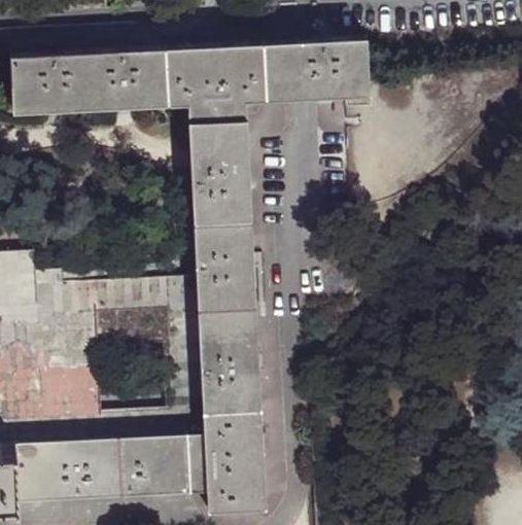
[(368,36),(315,40),(318,101),(371,96),(368,36)]
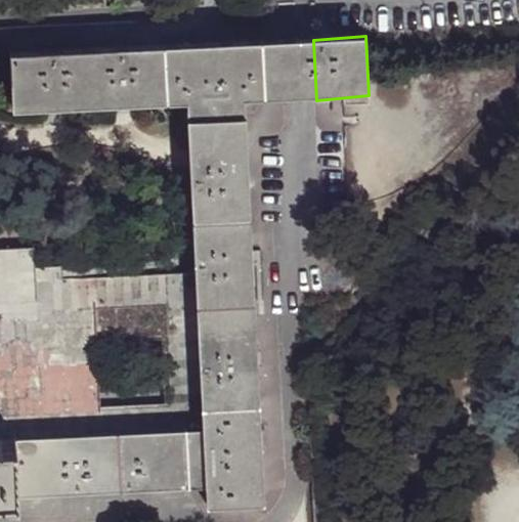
[(283,42),(263,43),(264,101),(286,100),(301,100),(316,100),(313,40),(298,41),(283,42)]
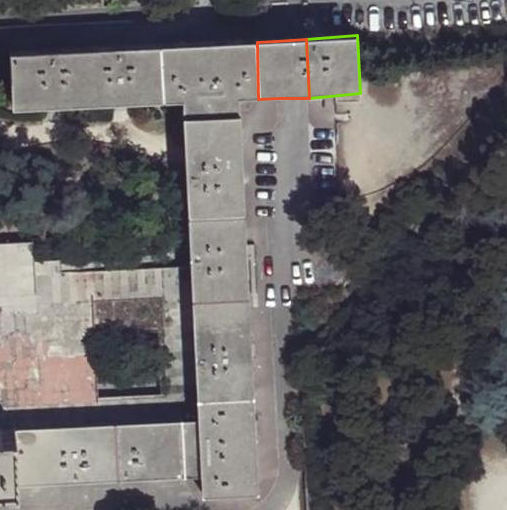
[(258,99),(257,42),(163,47),(165,103),(181,104),(183,120),(239,118),(239,101),(258,99)]
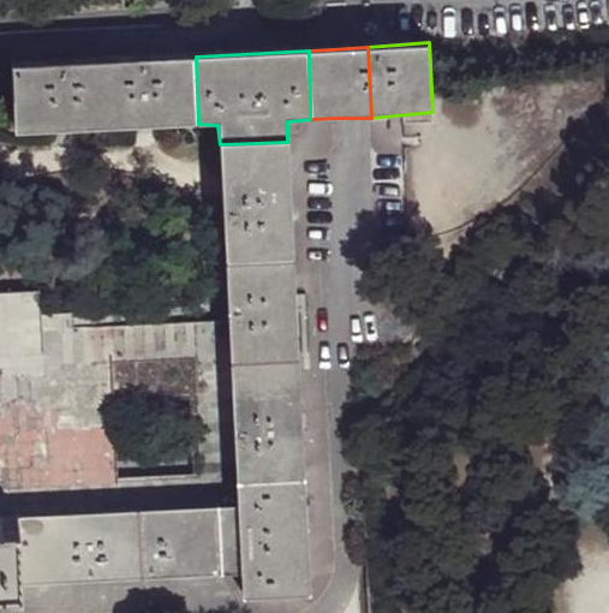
[(198,124),(196,57),(103,60),(106,130),(198,124)]
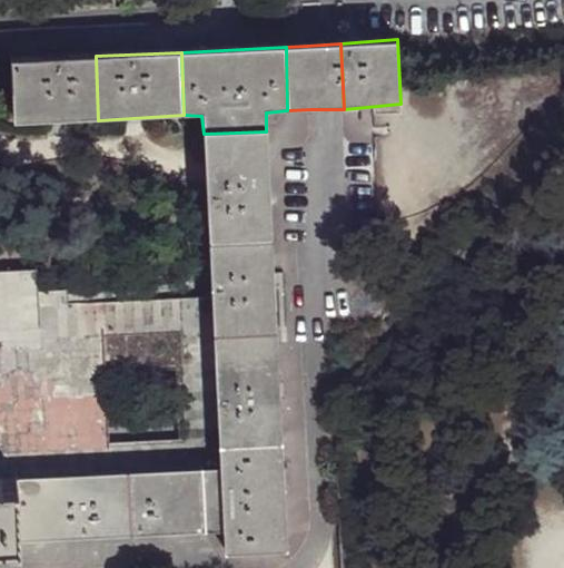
[(98,120),(96,56),(16,61),(18,125),(98,120)]
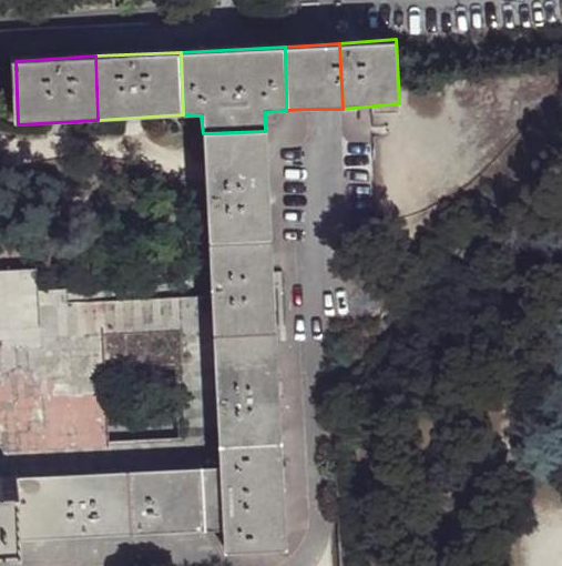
[(267,187),(265,131),(203,133),(205,190),(267,187)]
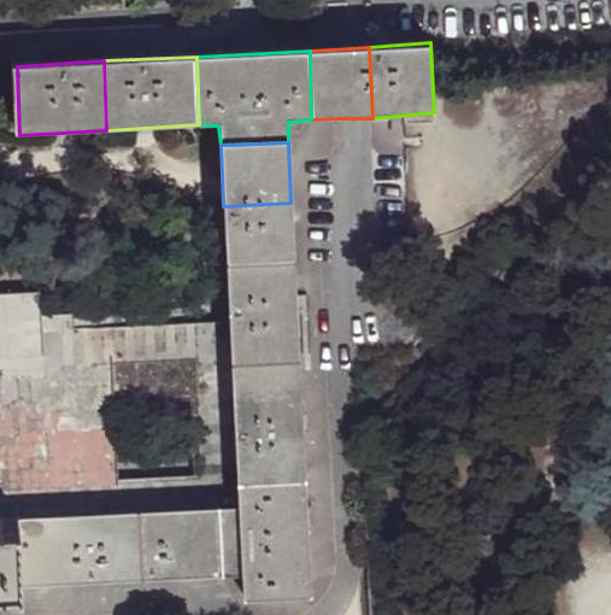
[(294,262),(291,203),(223,206),(227,265),(294,262)]
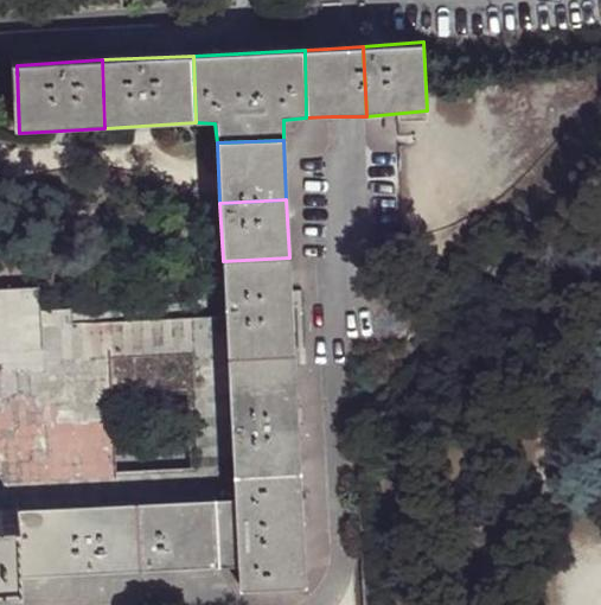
[(296,377),(289,258),(223,261),(227,323),(229,381),(296,377)]
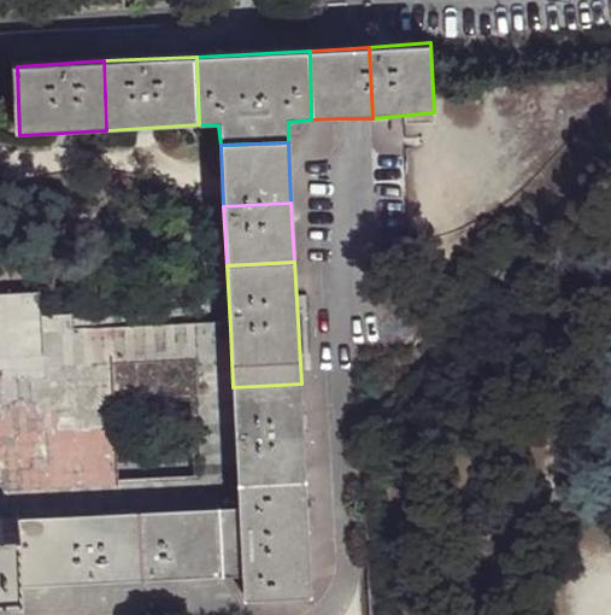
[(0,363),(48,362),(48,338),(47,322),(46,296),(0,297),(0,363)]
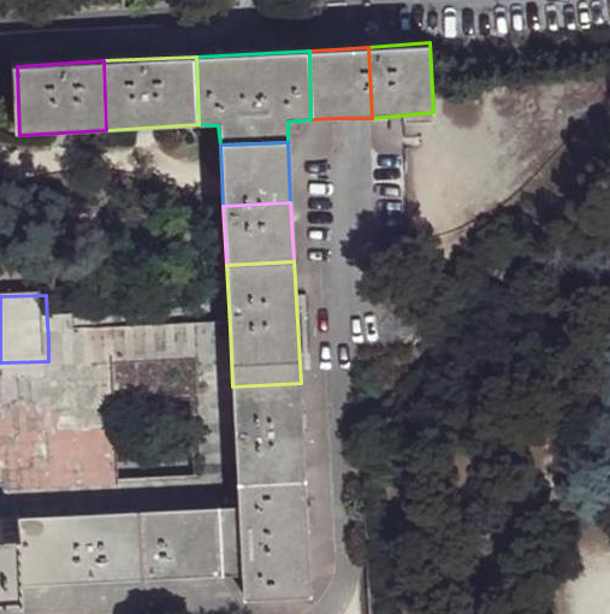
[(219,509),(238,508),(238,484),(232,387),(230,328),(48,337),(48,361),(0,362),(0,520),(18,520),(136,513),(184,511),(219,509)]
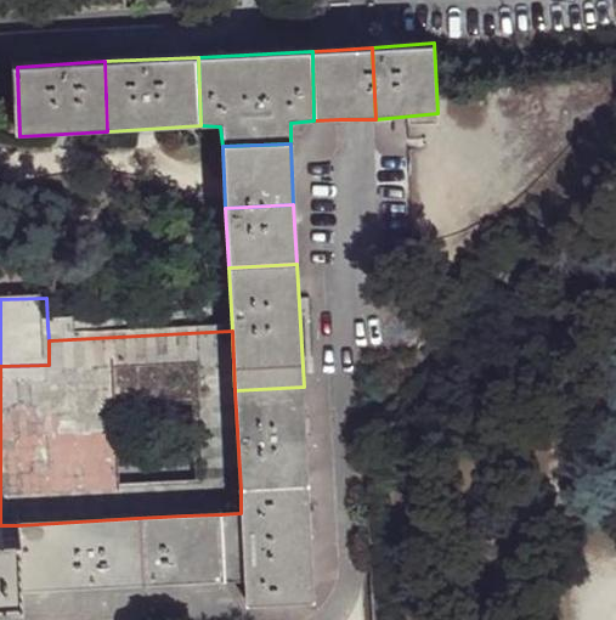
[(309,486),(304,387),(235,390),(241,489),(309,486)]
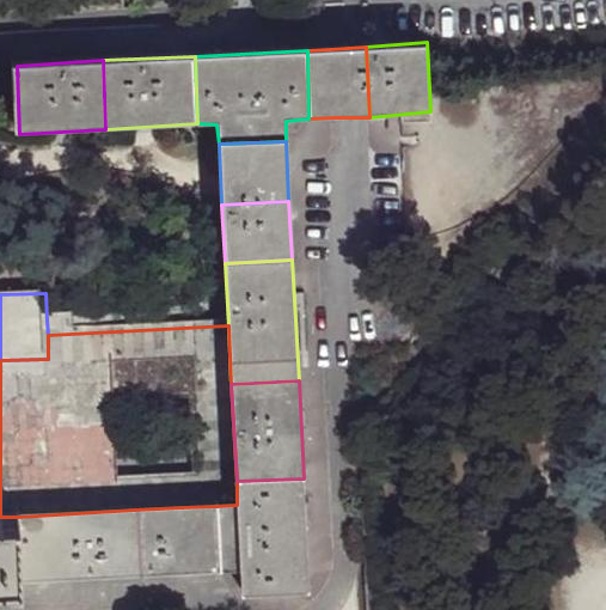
[(310,592),(304,479),(237,481),(237,505),(218,506),(219,574),(239,573),(242,596),(310,592)]
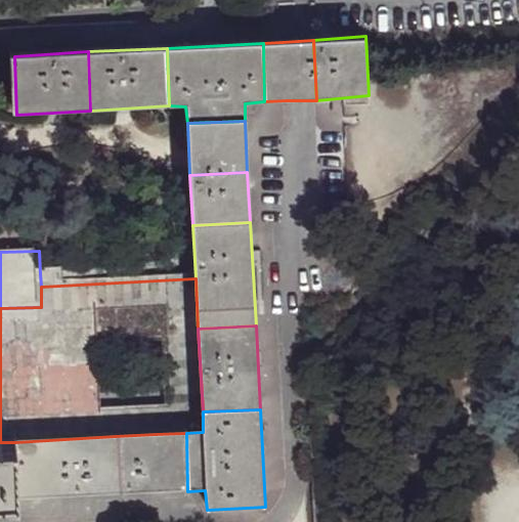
[(119,494),(187,491),(186,433),(157,434),(116,436),(119,494)]
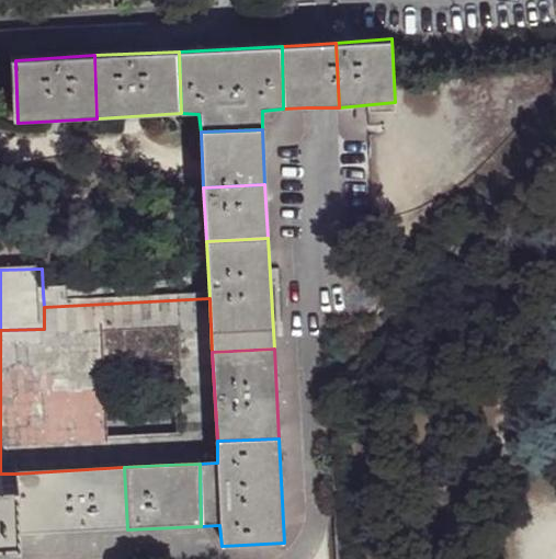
[(19,534),(127,529),(124,467),(16,474),(19,534)]
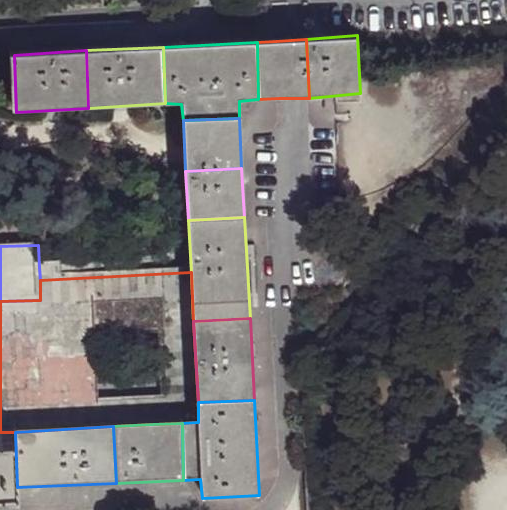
[(0,487),(17,487),(15,432),(0,432),(0,503),(0,504),(0,487)]
